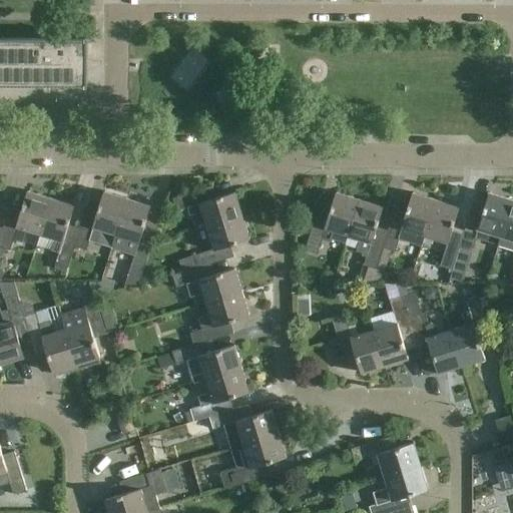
[(17,83),(48,83),(87,83),(87,86),(89,86),(89,37),(86,37),(86,39),(17,39),(17,83)]
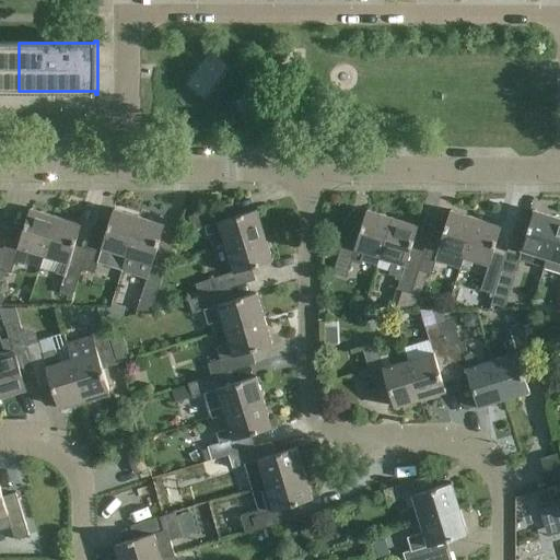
[(0,91),(19,91),(19,43),(0,42),(0,91)]
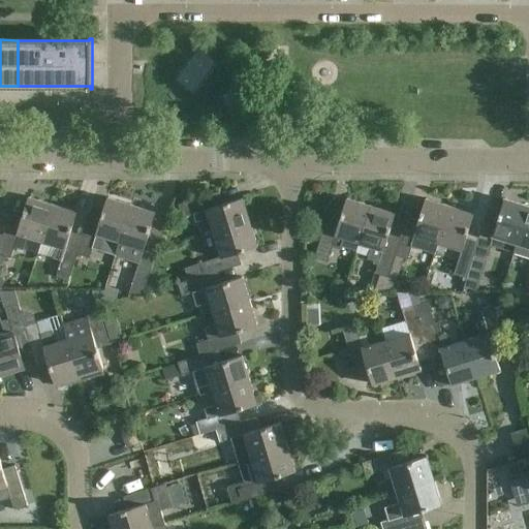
[(210,218),(215,234),(251,222),(244,198),(219,206),(215,195),(221,193),(220,192),(180,205),(183,218),(194,215),(196,222),(210,218)]
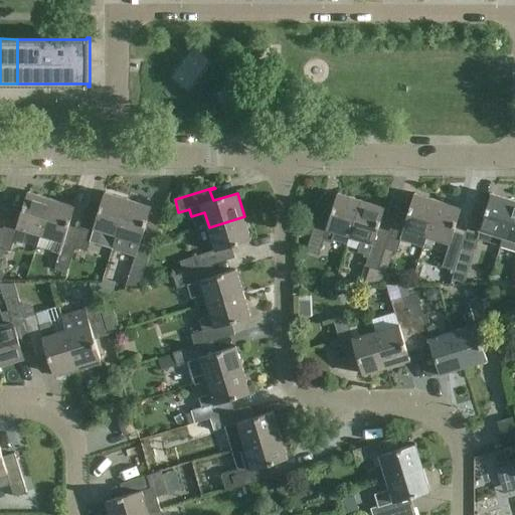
[(41,235),(52,199),(29,192),(21,216),(11,212),(13,207),(11,207),(3,234),(0,243),(0,262),(4,264),(9,250),(12,251),(15,240),(23,242),(26,230),(40,235),(41,235)]
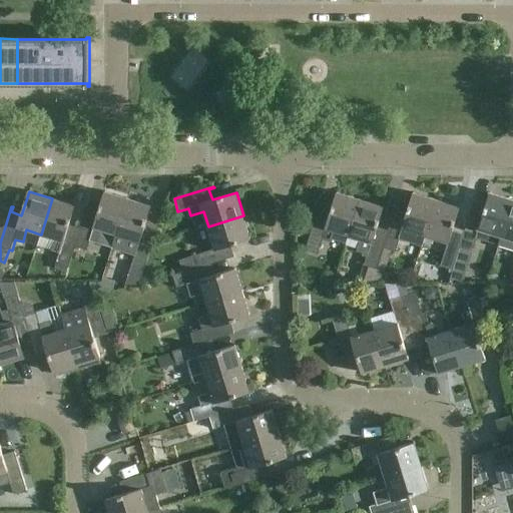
[(87,207),(79,233),(75,246),(76,246),(87,250),(91,239),(111,246),(115,233),(117,234),(128,198),(105,191),(97,215),(87,212),(89,207),(87,207)]
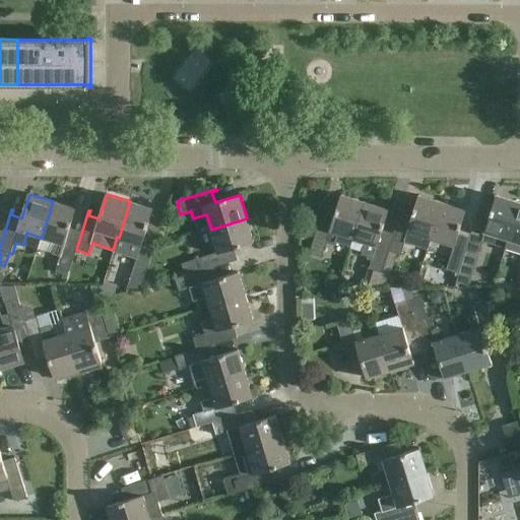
[(353,239),(366,202),(341,195),(334,219),(323,215),(325,211),(323,210),(311,251),(324,255),(328,243),(335,245),(336,242),(350,247),(353,239)]
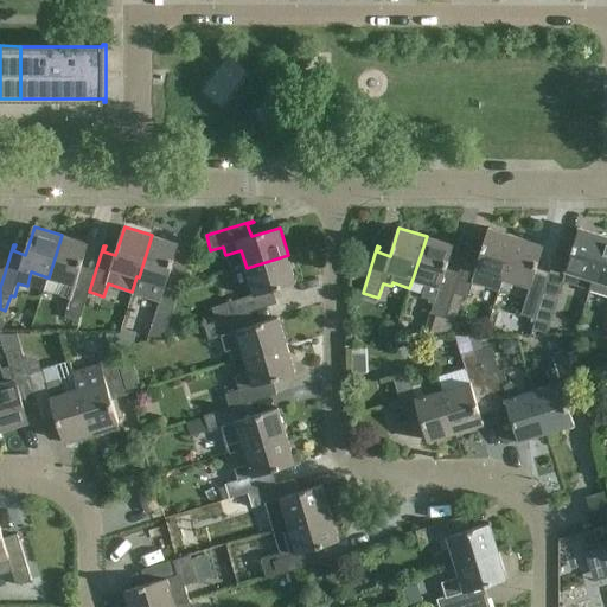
[(504,279),(517,237),(489,228),(480,256),(467,253),(470,248),(467,247),(458,278),(453,293),(454,294),(468,298),(473,282),(500,291),(504,279)]
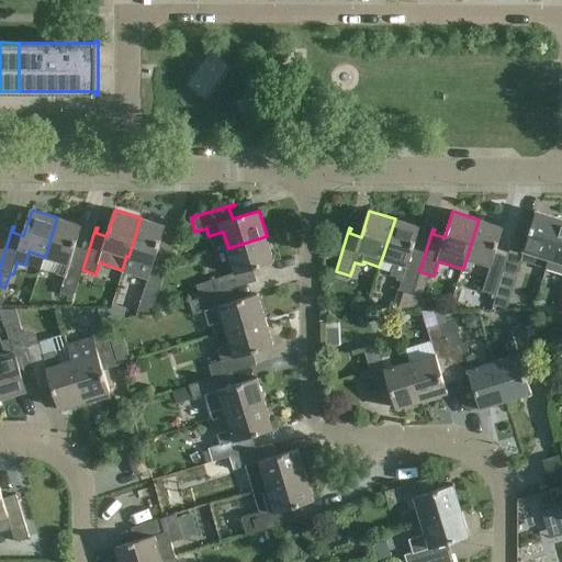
[(550,258),(561,220),(537,212),(528,238),(516,235),(518,229),(517,228),(507,257),(508,257),(504,272),(505,272),(517,276),(525,250),(550,258)]
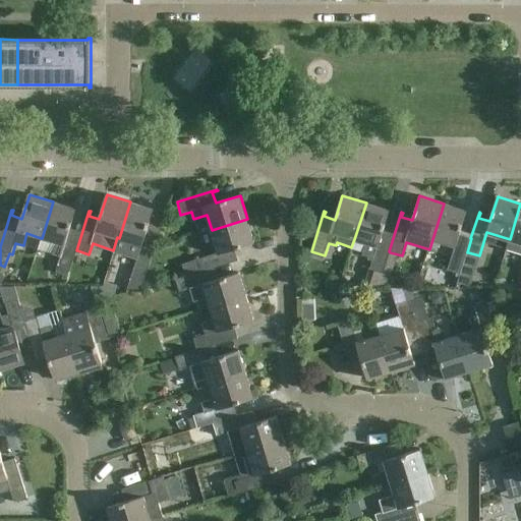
[(77,209),(53,201),(42,238),(41,238),(38,249),(61,256),(57,268),(60,269),(55,285),(64,285),(68,272),(70,272),(77,250),(76,250),(80,237),(69,233),(77,209)]
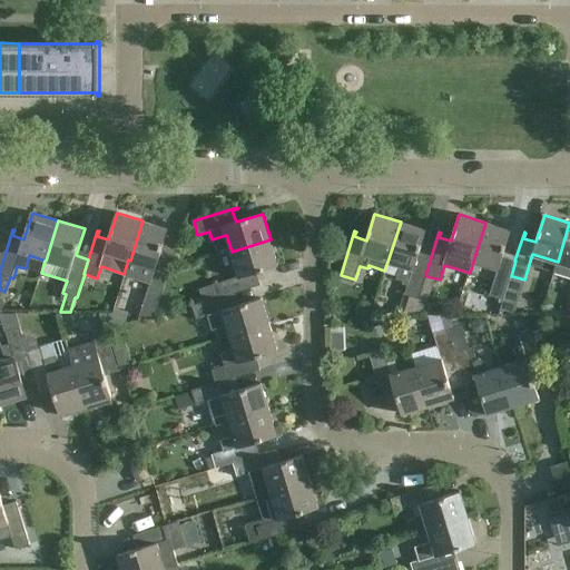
[(157,316),(163,298),(176,254),(175,254),(173,259),(160,255),(169,228),(143,220),(130,261),(128,259),(124,274),(124,275),(150,284),(140,316),(157,316)]
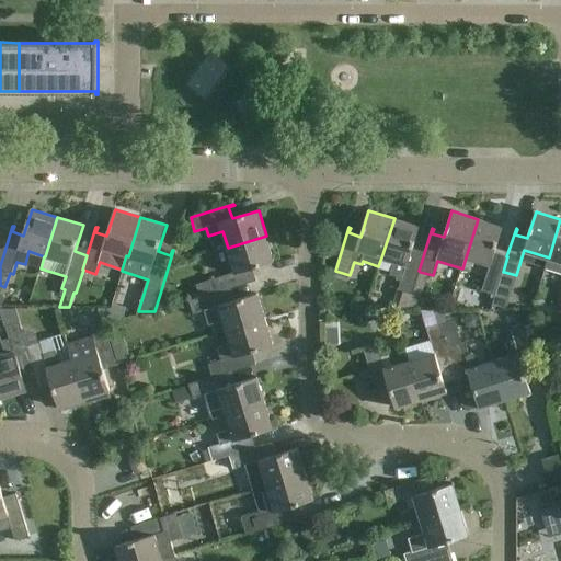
[(421,227),(395,218),(381,258),(407,265),(395,304),(409,308),(420,272),(419,271),(423,256),(412,253),(421,227)]
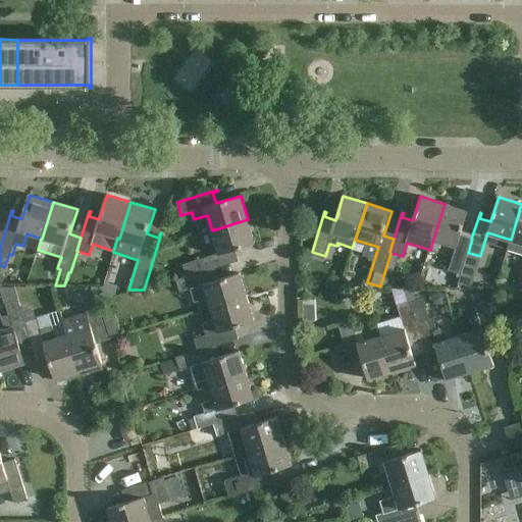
[(521,203),(521,204),(511,240),(521,243),(521,203)]
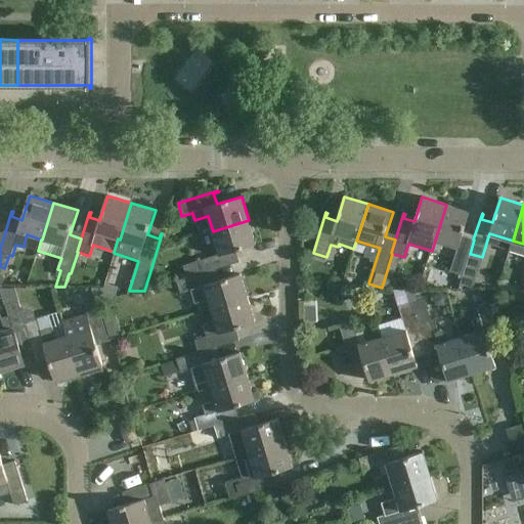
[(474,239),(473,239),(463,236),(470,212),(446,205),(435,241),(457,248),(450,271),(464,275),(471,254),(470,254),(474,239)]
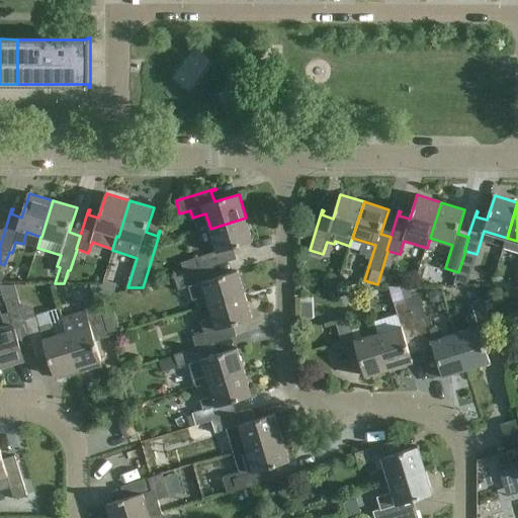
[(253,242),(246,218),(210,229),(218,252),(193,259),(197,270),(197,271),(210,267),(210,268),(238,260),(238,258),(233,260),(229,249),(253,242)]
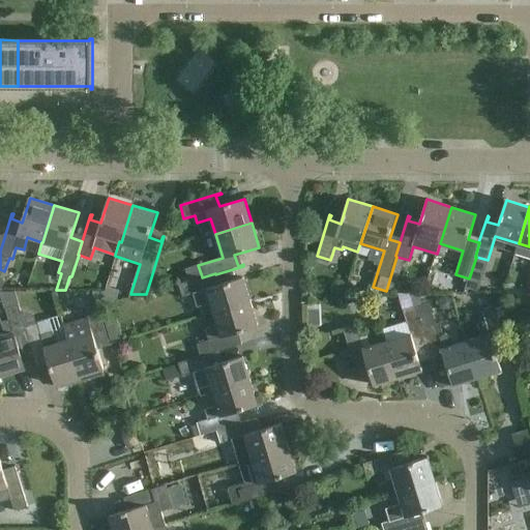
[(218,285),(215,274),(215,273),(202,277),(202,276),(179,284),(183,297),(195,294),(198,305),(210,301),(214,314),(252,302),(243,277),(218,285)]
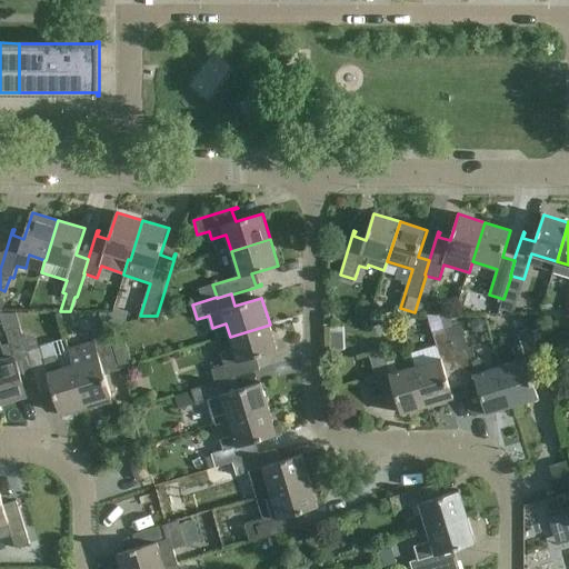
[(278,350),(270,325),(230,337),(233,348),(220,352),(225,366),(212,369),(216,382),(216,383),(231,379),(260,370),(260,369),(255,370),(251,359),(278,350)]
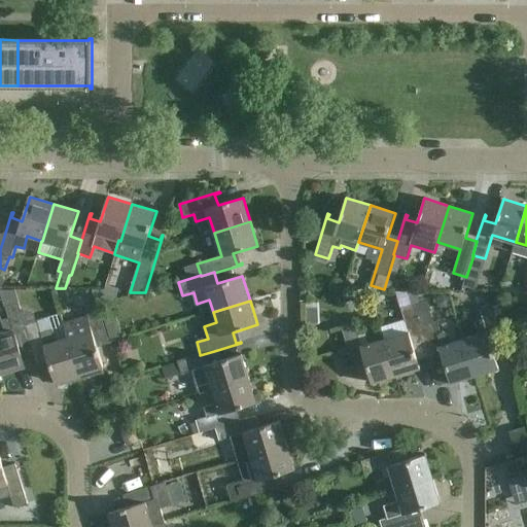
[(0,370),(1,374),(26,366),(19,342),(29,339),(30,339),(22,311),(20,303),(6,307),(9,317),(1,319),(5,334),(0,335),(0,370)]
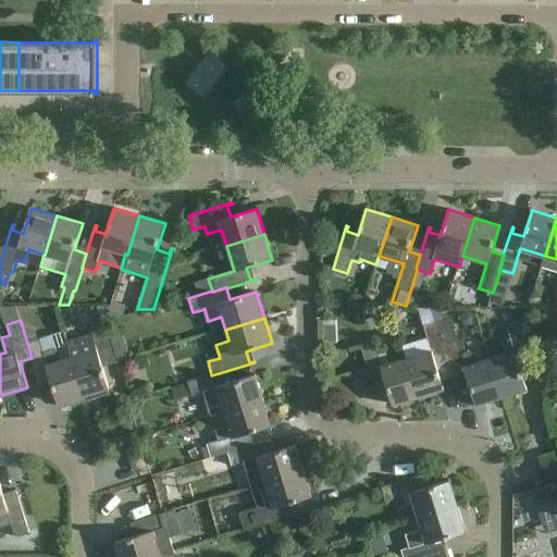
[(69,344),(73,357),(72,357),(84,396),(86,400),(110,393),(109,388),(110,388),(101,362),(113,358),(115,363),(116,362),(103,320),(89,324),(94,336),(69,344)]
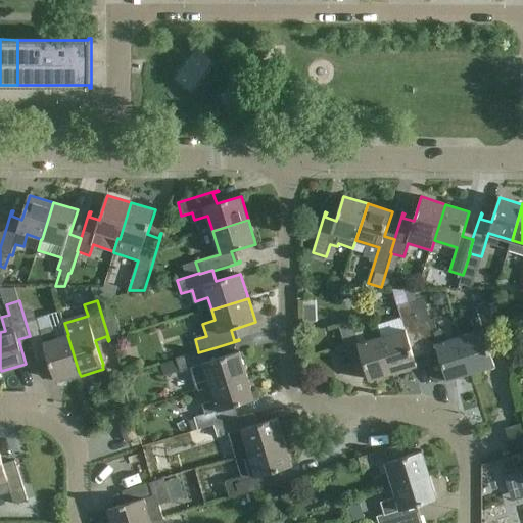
[(382,336),(393,373),(418,366),(411,341),(421,338),(417,324),(418,324),(411,301),(397,305),(405,329),(382,336)]
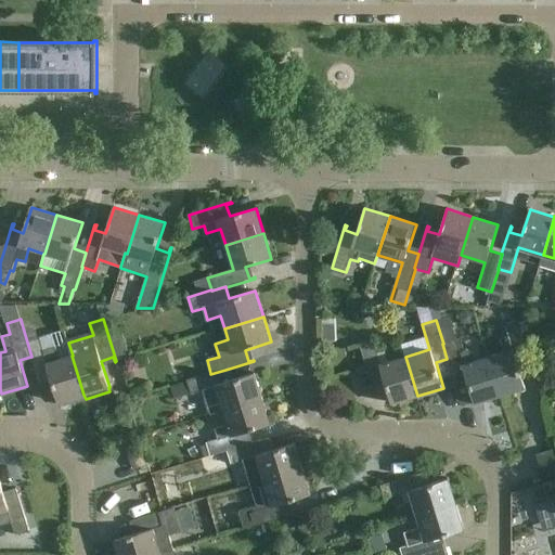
[(488,358),(500,396),(526,388),(518,362),(530,359),(531,363),(532,363),(519,321),(505,325),(508,336),(501,338),(505,352),(488,358)]
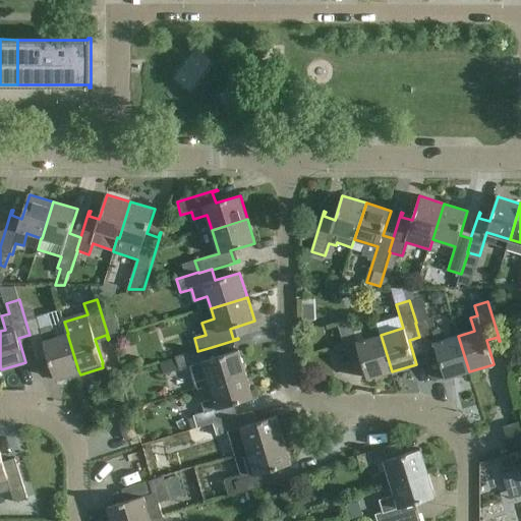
[(416,322),(427,319),(422,303),(412,306),(416,322)]
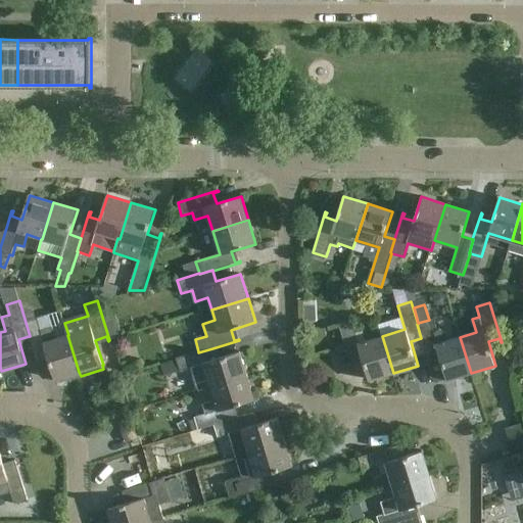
[(81,376),(79,372),(67,335),(56,339),(52,326),(41,329),(38,319),(37,320),(34,311),(28,306),(21,308),(30,336),(29,336),(37,363),(39,363),(37,358),(47,354),(55,379),(57,378),(59,383),(81,376)]
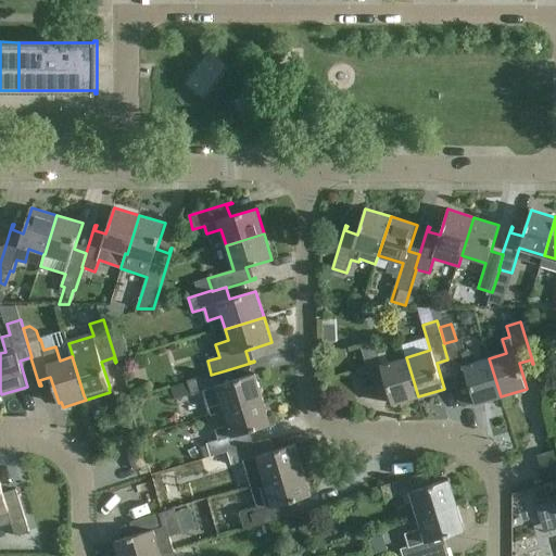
[(456,382),(467,379),(476,405),(477,404),(479,411),(496,405),(494,399),(501,396),(489,358),(477,362),(474,353),(468,350),(465,351),(460,339),(444,344),(443,344),(447,359),(456,388),(458,387),(456,382)]
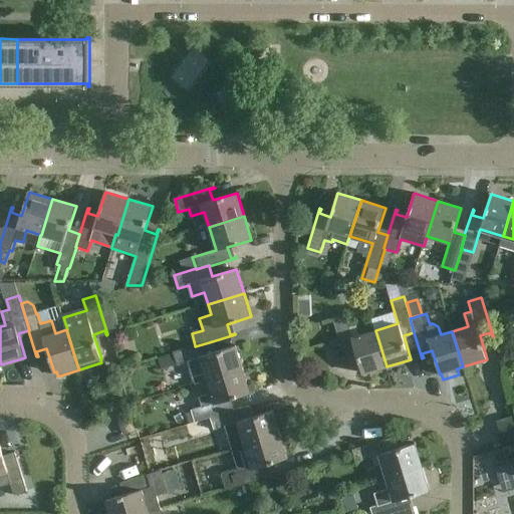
[(387,366),(375,330),(353,337),(346,314),(333,318),(345,358),(347,357),(345,352),(355,349),(363,373),(387,366)]
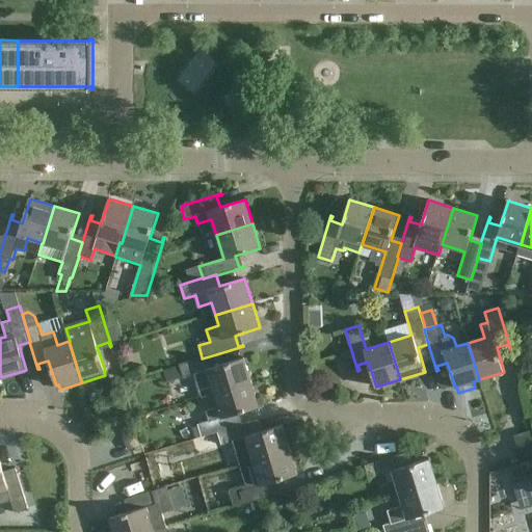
[(215,393),(215,394),(253,382),(244,357),(219,366),(216,354),(202,358),(202,357),(180,365),(184,378),(195,374),(202,397),(215,393)]
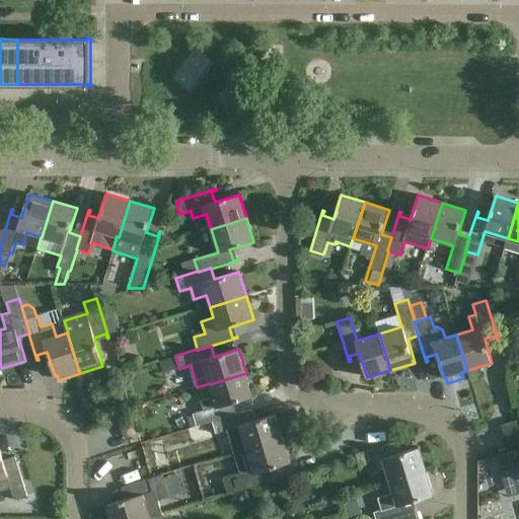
[(253,397),(246,373),(210,384),(217,406),(194,414),(198,427),(213,423),(212,422),(232,416),(232,415),(229,404),(253,397)]
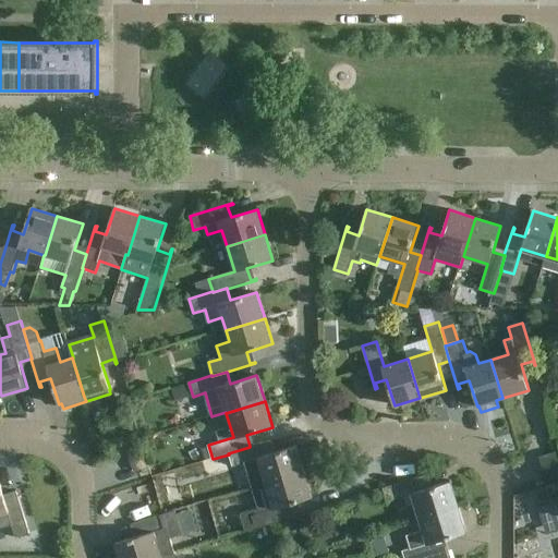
[(273,439),(250,446),(250,447),(228,453),(229,455),(232,466),(244,463),(249,476),(262,472),(266,484),(304,472),(296,446),(270,455),(267,443),(273,441),(273,439)]
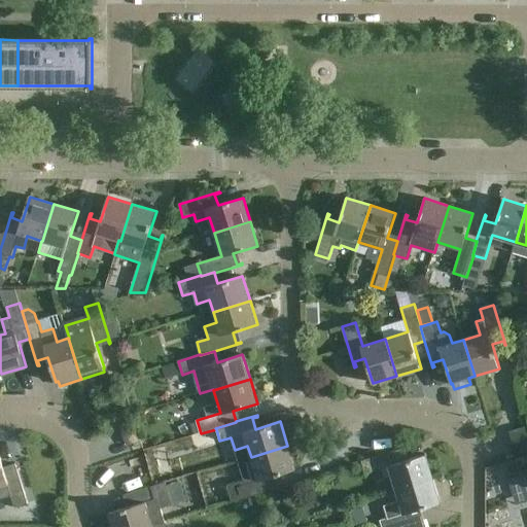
[(133,423),(119,428),(126,447),(139,442),(133,423)]
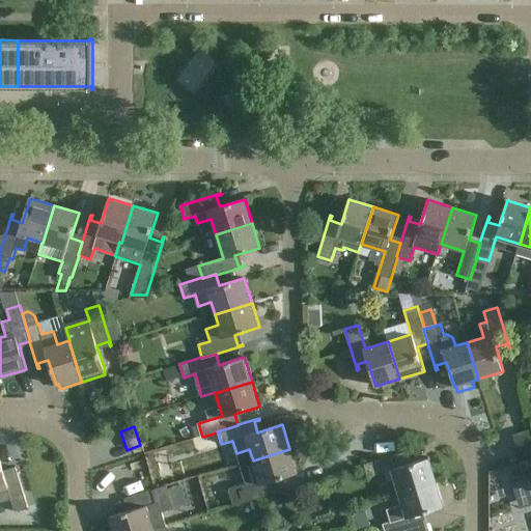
[(530,440),(512,446),(516,458),(530,453),(530,440)]
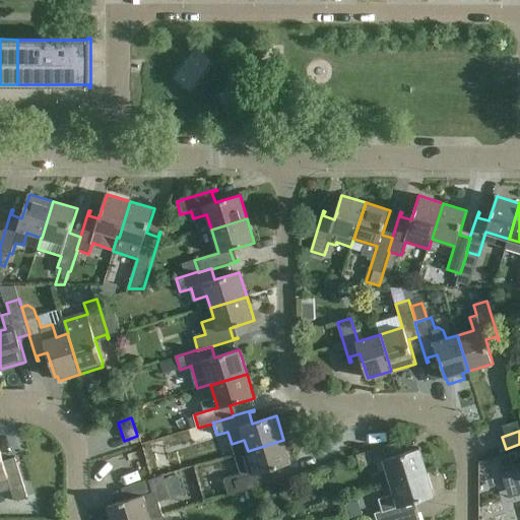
[(283,440),(248,451),(235,454),(242,477),(231,480),(235,494),(275,481),(274,480),(270,481),(266,471),(291,463),(283,440)]
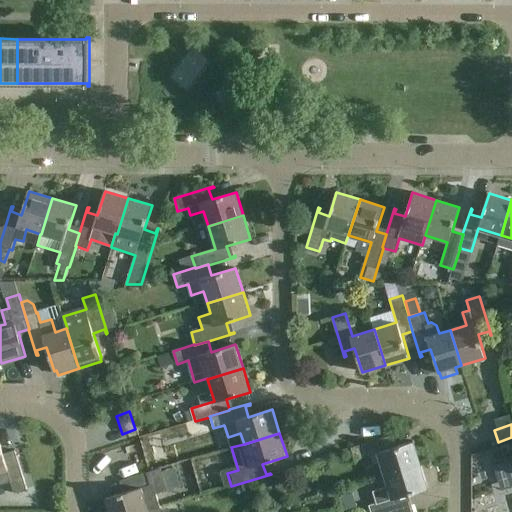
[(385,475),(421,464),(414,442),(390,449),(387,438),(391,437),(391,436),(351,448),(355,461),(379,454),(385,475)]
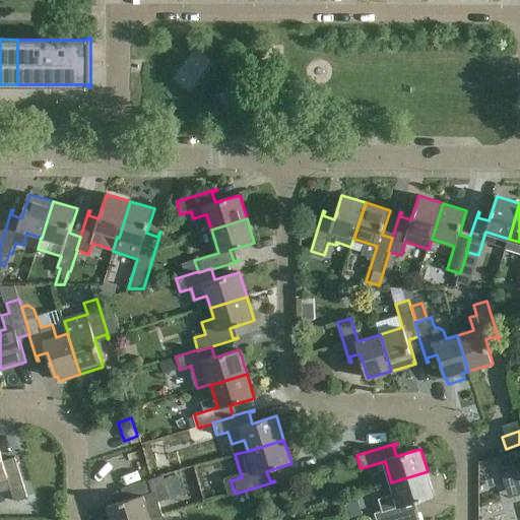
[(0,448),(0,488),(10,485),(15,502),(28,498),(16,457),(15,458),(16,462),(5,466),(0,448)]
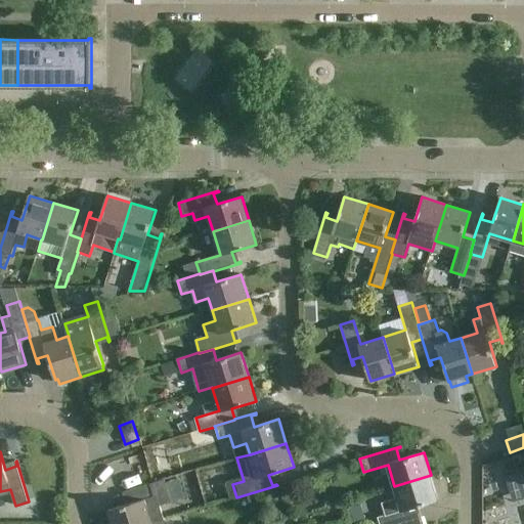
[(438,499),(431,475),(394,486),(397,497),(381,503),(385,516),(378,518),(380,523),(403,523),(423,519),(422,517),(418,519),(413,508),(438,499)]
